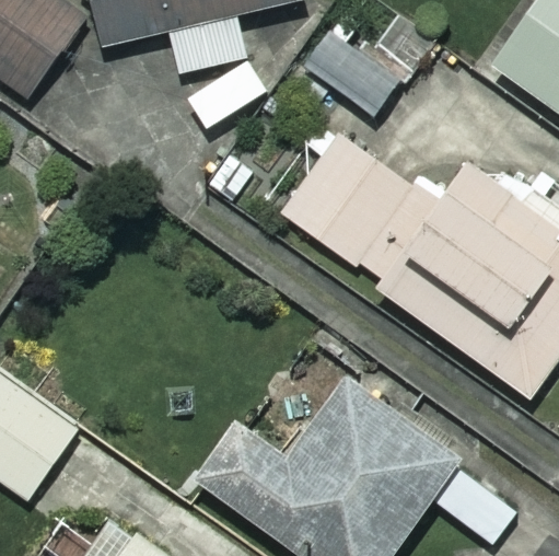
[(88,12),(71,0),(0,0),(0,74),(28,95),(88,12)]
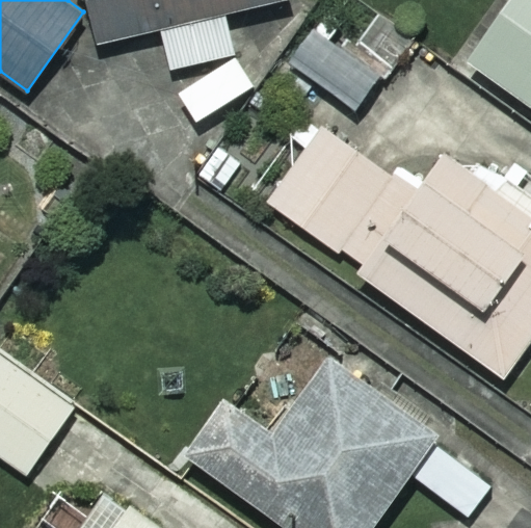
[(289,0),(85,0),(96,45),(161,30),(169,69),(234,54),(224,16),(289,0)]
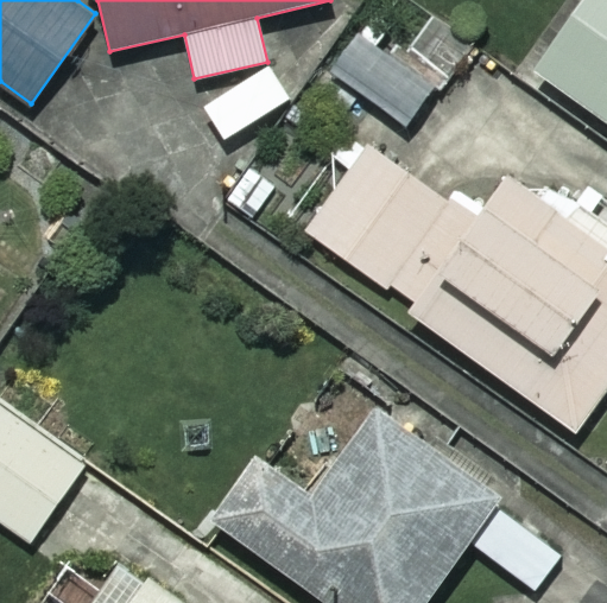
[(580,0),(532,71),(606,121),(606,0),(580,0)]
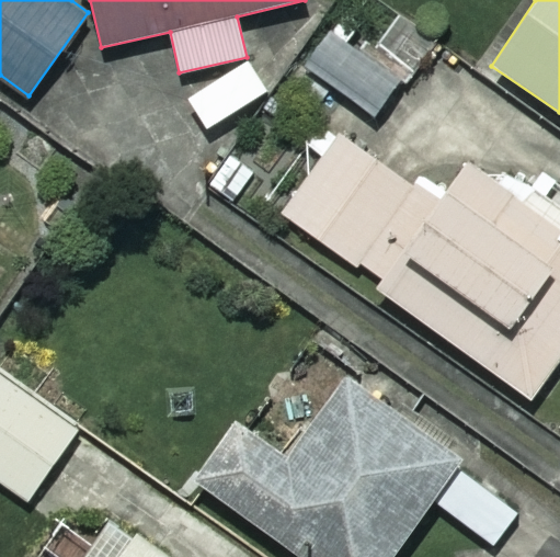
[(402,82),(331,29),(304,66),(375,120),(402,82)]
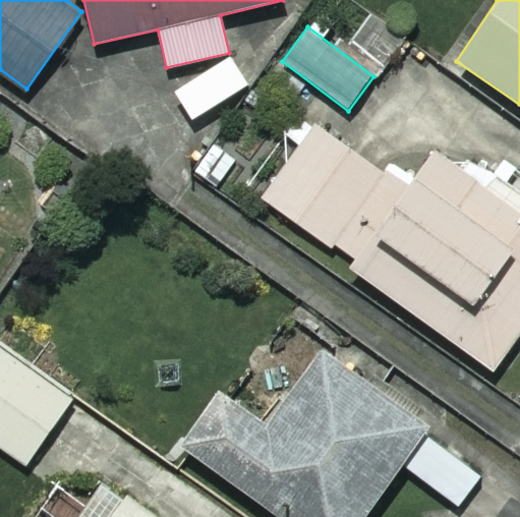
[(350,126),(310,98),(286,131),(302,144),(264,197),(353,263),(349,269),(492,370),(519,331),(519,131),(405,50),(350,126)]
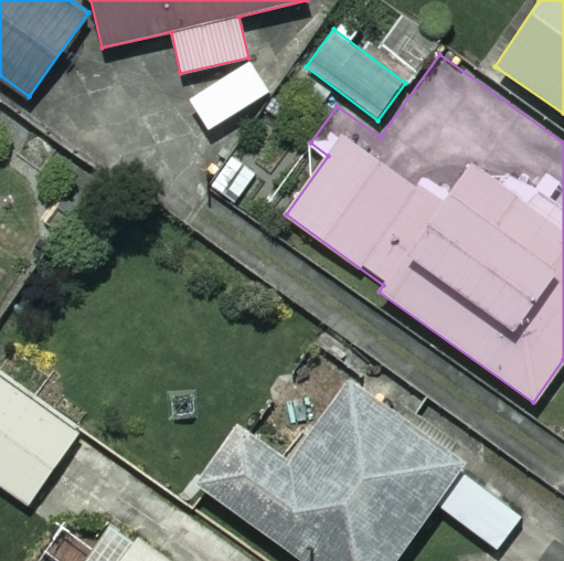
[(82,427),(0,368),(0,485),(27,504),(82,427)]
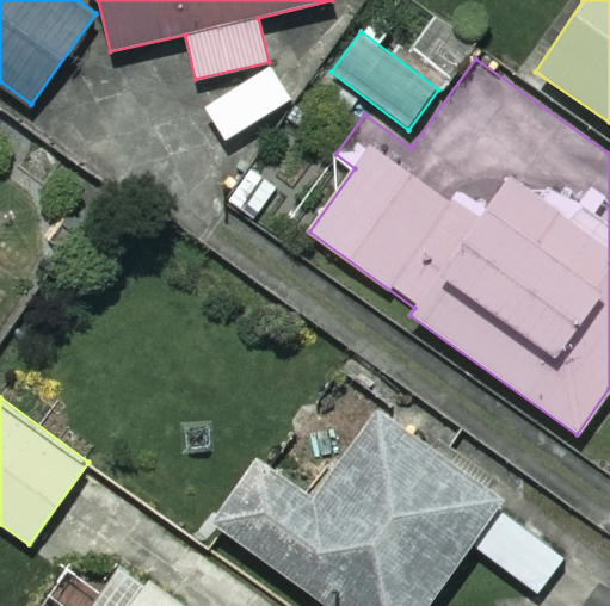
[(567,550),(370,409),(307,498),(254,459),(209,523),(324,605),(423,605),(469,543),(537,592),(567,550)]
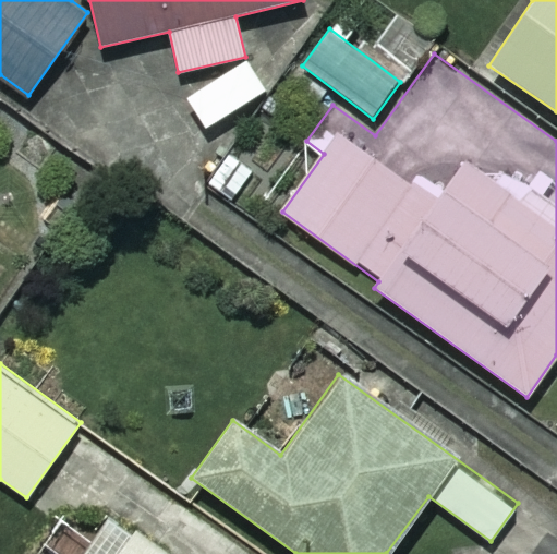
[(162,553),(110,516),(95,538),(59,512),(28,553),(162,553)]
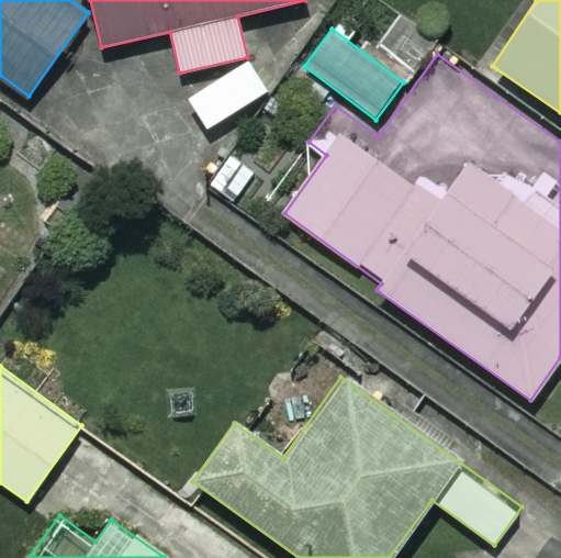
All buildings are outlined.
